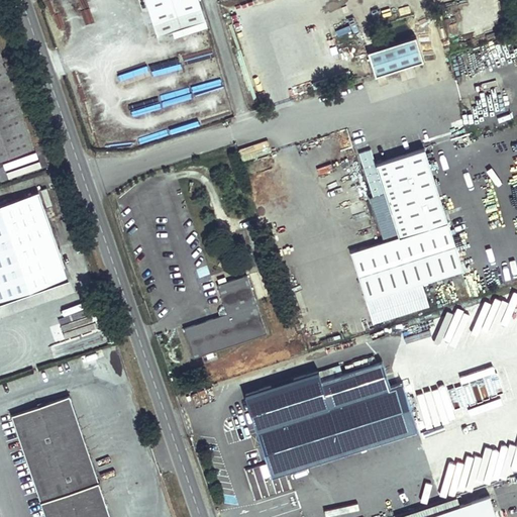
[(175,37),(172,30),(206,19),(199,0),(145,0),(160,42),(175,37)]
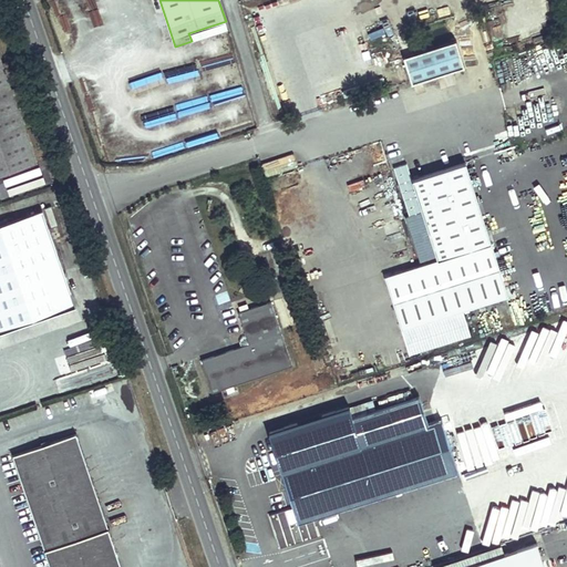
[(403,57),(412,83),(465,66),(456,40),(403,57)]
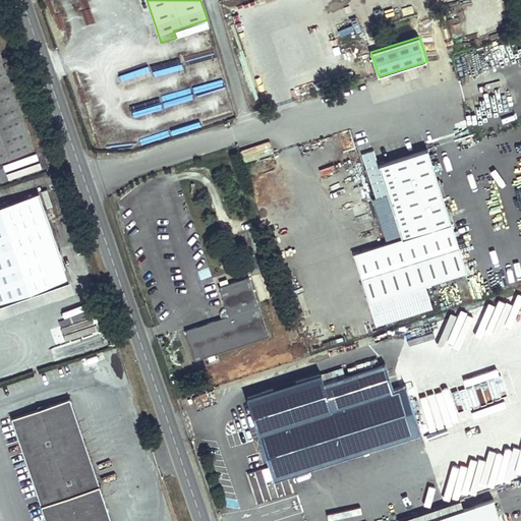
[(0,160),(33,149),(0,54),(0,160)]
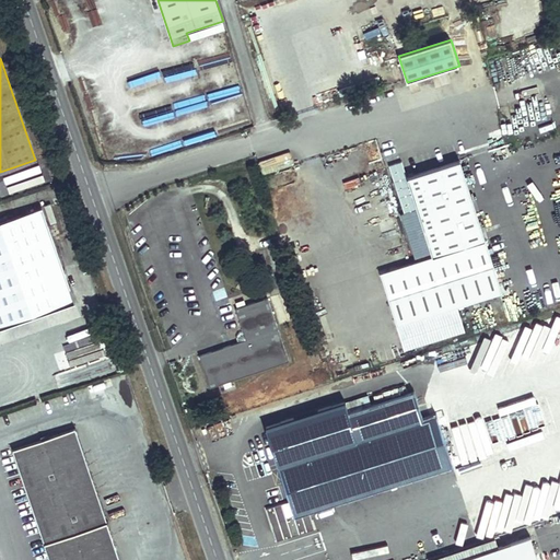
[(502,292),(502,291),(459,160),(407,176),(401,161),(388,165),(404,213),(417,209),(420,217),(406,220),(415,247),(429,243),(432,256),(380,272),(397,325),(502,292)]
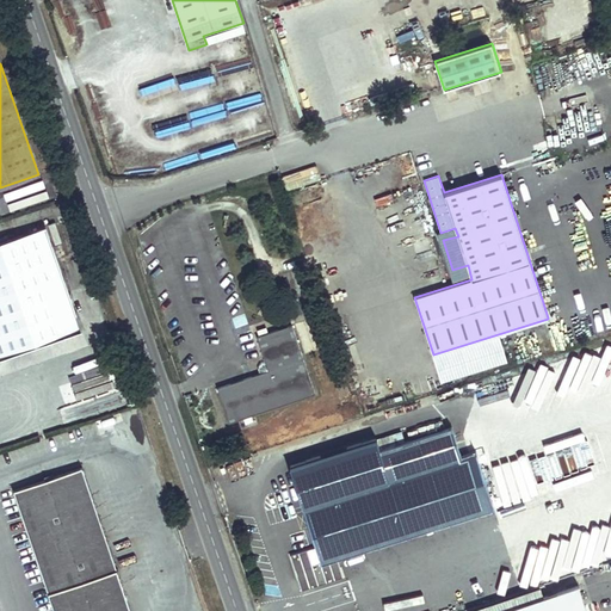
[(0,357),(82,328),(47,226),(0,241),(0,357)]
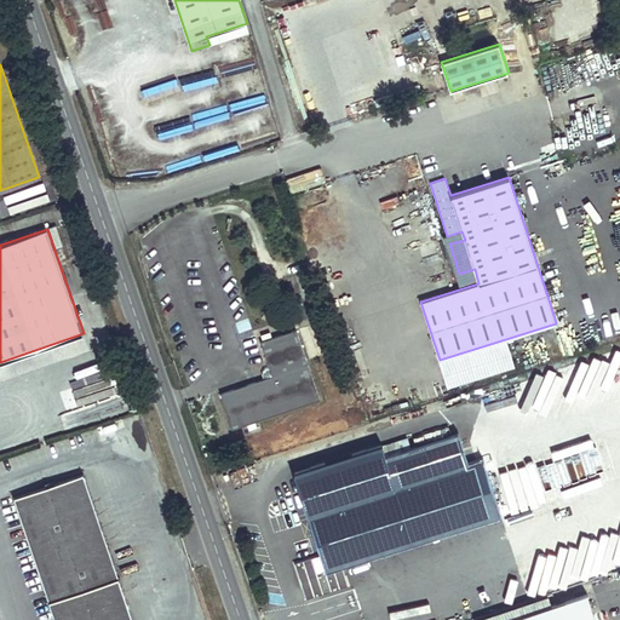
[(264,378),(220,392),(233,429),(320,399),(296,328),(273,337),(263,340),(260,340),(269,367),(273,375),(264,378)]
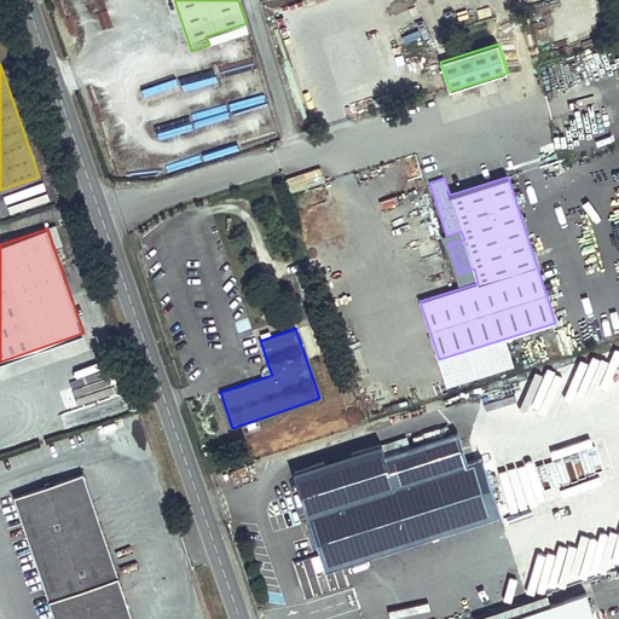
[(261,372),(264,377),(272,375),(268,366),(264,368),(261,372)]
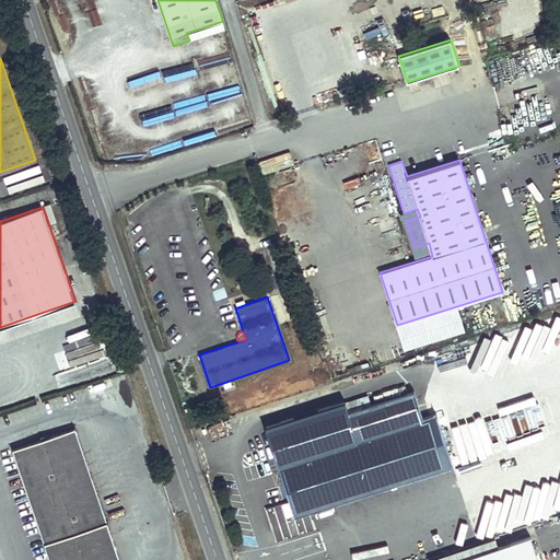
[(310,512),(453,465),(436,415),(423,419),(413,391),(371,404),(348,411),(345,401),(266,427),(289,501),(266,509),(277,540),(315,528),(310,512)]
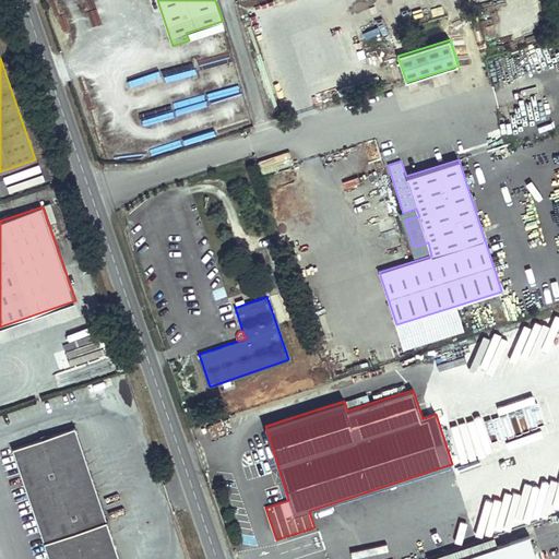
[(367,393),(344,401),(347,411),(370,403),(367,393)]
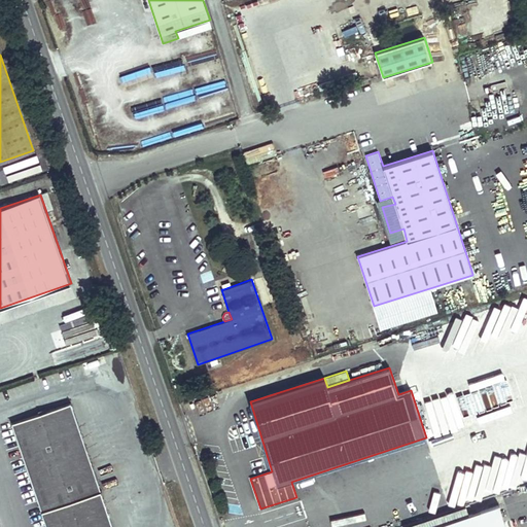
[(113,379),(111,372),(105,374),(107,381),(113,379)]
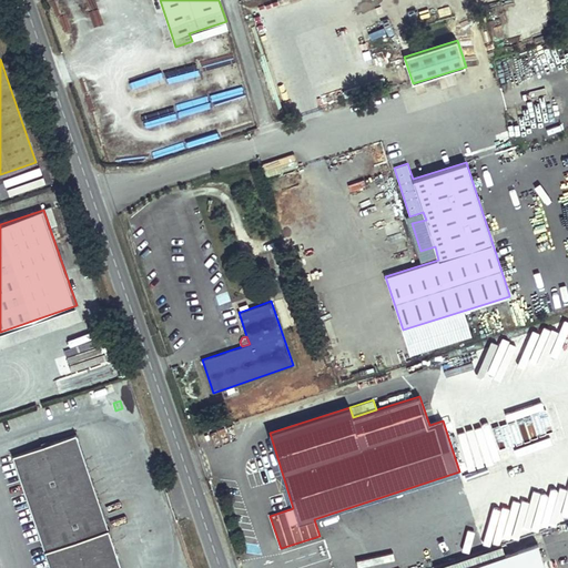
[(121,567),(77,435),(13,456),(30,506),(34,519),(51,567),(121,567)]
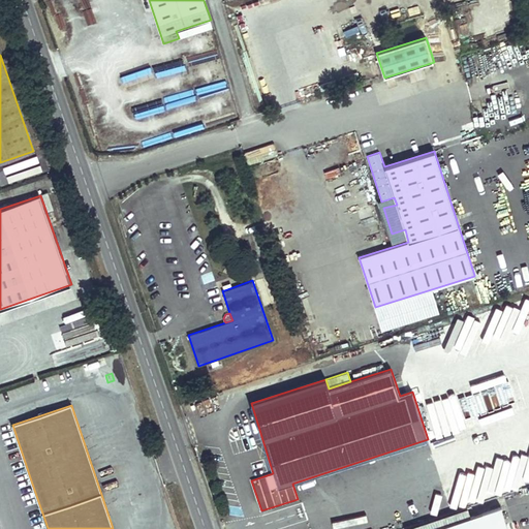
[(32,484),(28,471),(23,473),(27,486),(32,484)]
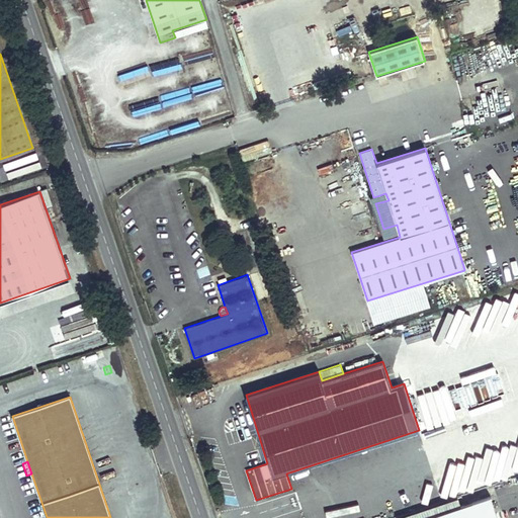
[(498,517),(491,495),(421,517),(498,517)]
